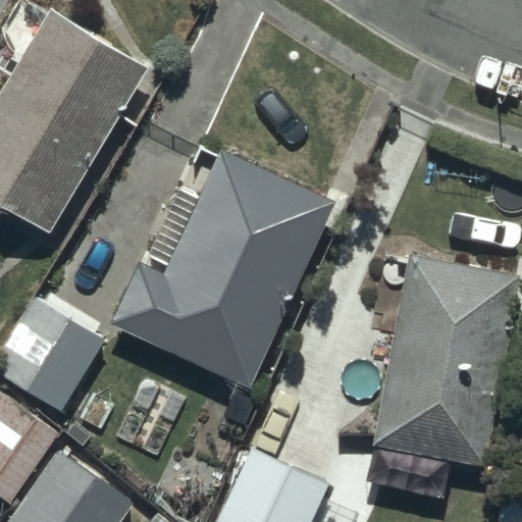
[(0,201),(55,232),(149,67),(47,9),(0,91),(0,201)]
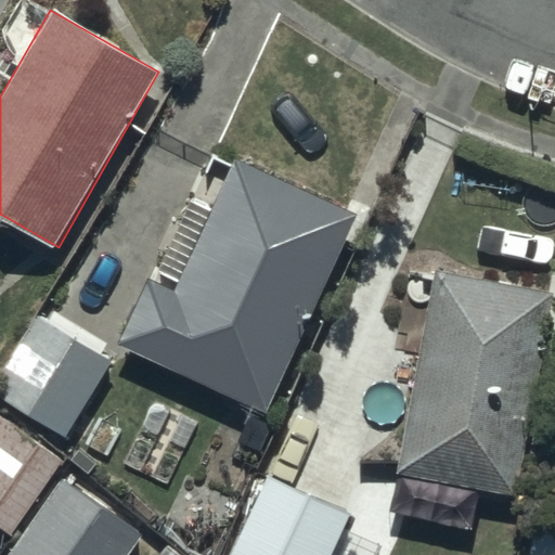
[(358,213),(236,156),(227,177),(213,170),(199,198),(191,194),(120,345),(266,412),(358,213)]
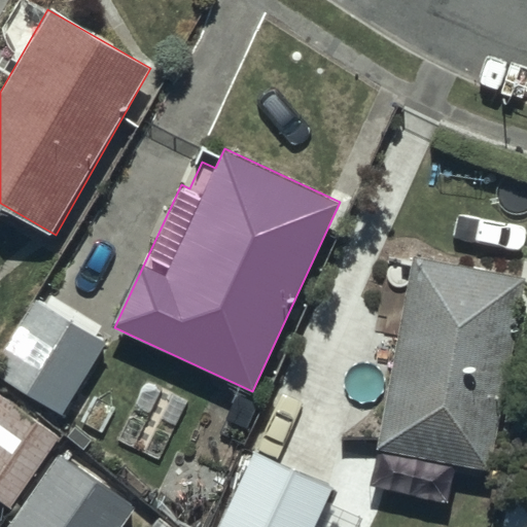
[(526,278),(415,257),(412,264),(391,259),(379,328),(400,332),(378,452),(491,472),(526,278)]
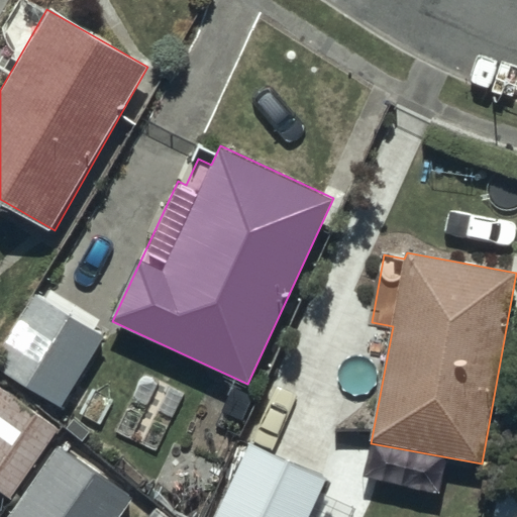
[(107,334),(32,291),(0,345),(0,366),(66,405),(107,334)]
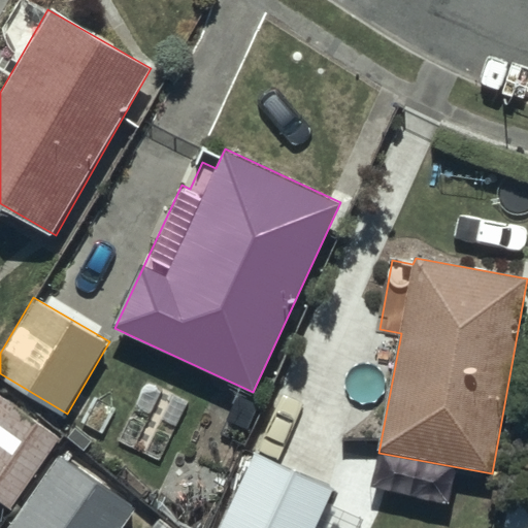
[(0,521),(60,441),(0,397),(0,521)]
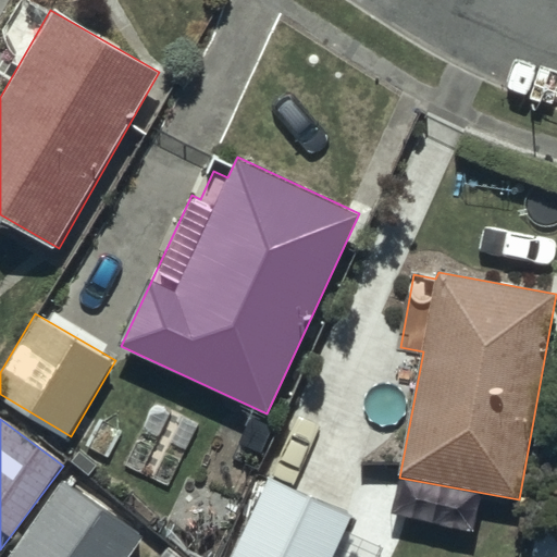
[(337,556),(357,518),(269,477),(230,556),(337,556)]
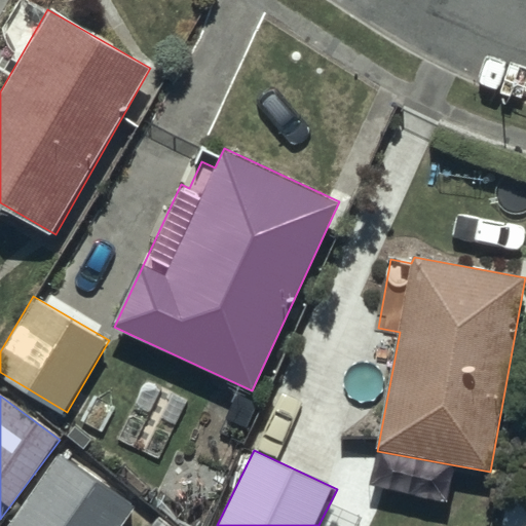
[(120,525),(136,505),(60,452),(7,525),(120,525)]
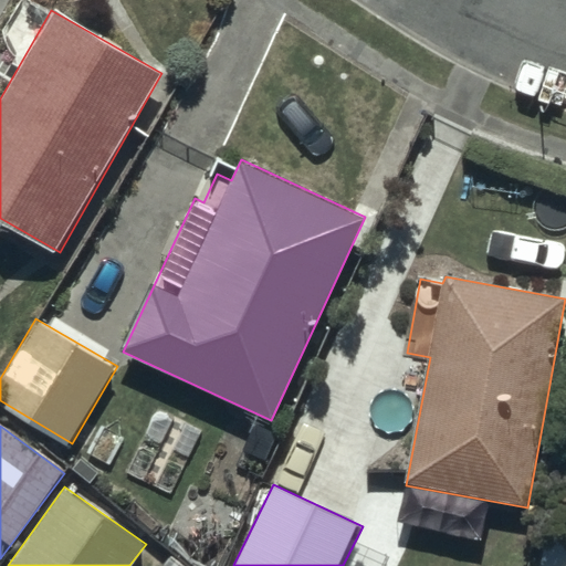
[(565,565),(565,532),(546,528),(537,565),(565,565)]
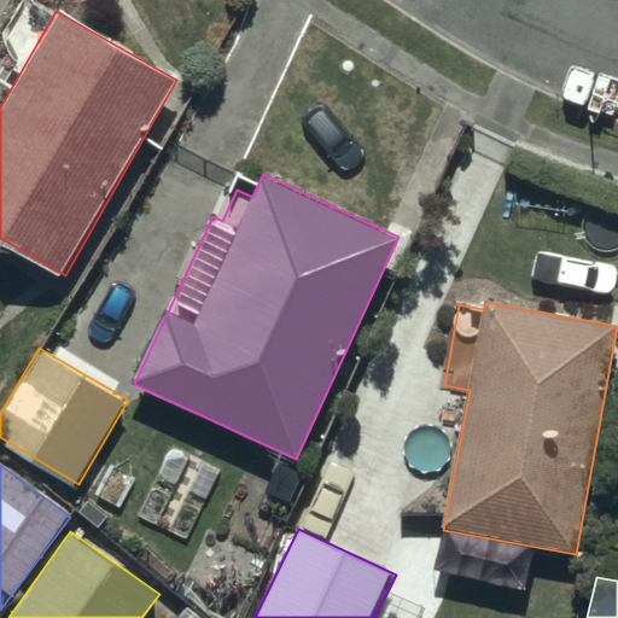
All buildings are outlined.
